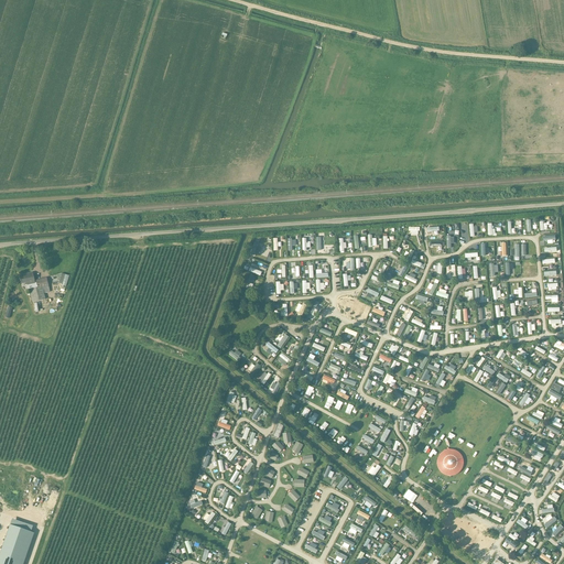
[(258,253),(261,248),(257,247),(260,239),(256,237),(248,256),(255,258),(257,252),(258,253)]
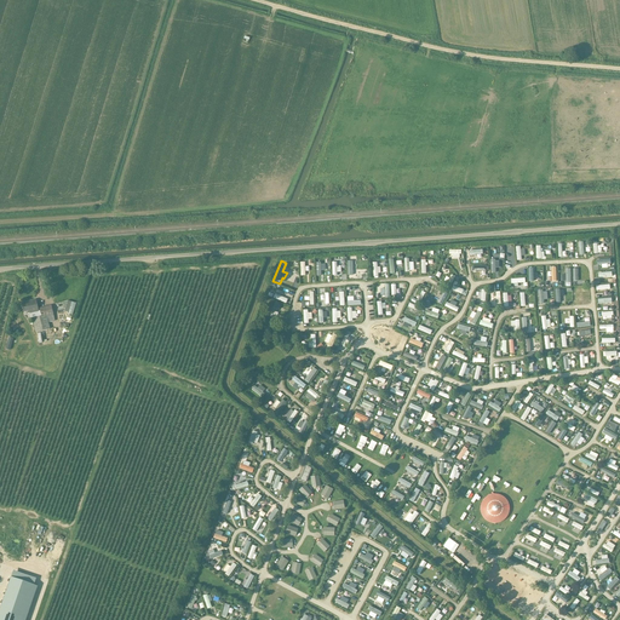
[(411,275),(409,271),(417,271),(417,268),(414,268),(413,260),(405,262),(405,275),(411,275)]
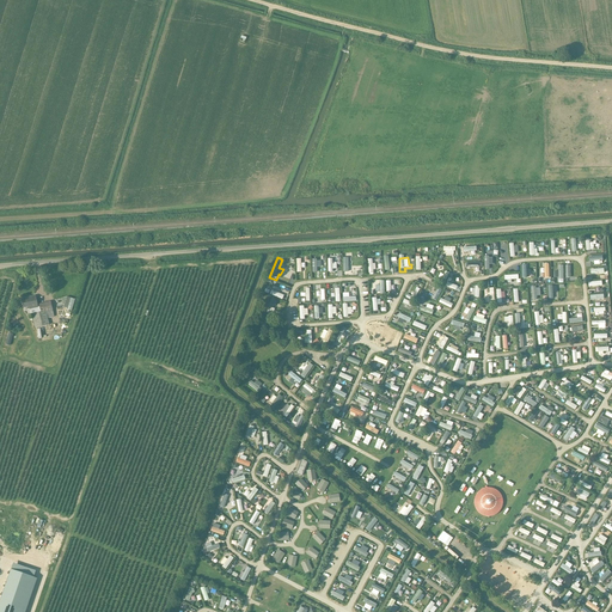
[(445,271),(444,274),(441,273),(438,280),(445,283),(450,274),(445,271)]
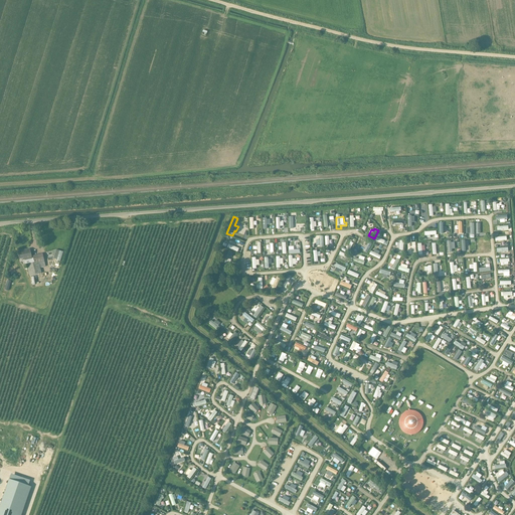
[(225,235),(221,244),(237,251),(239,248),(241,248),(244,242),(236,238),(235,241),(230,238),(225,235)]
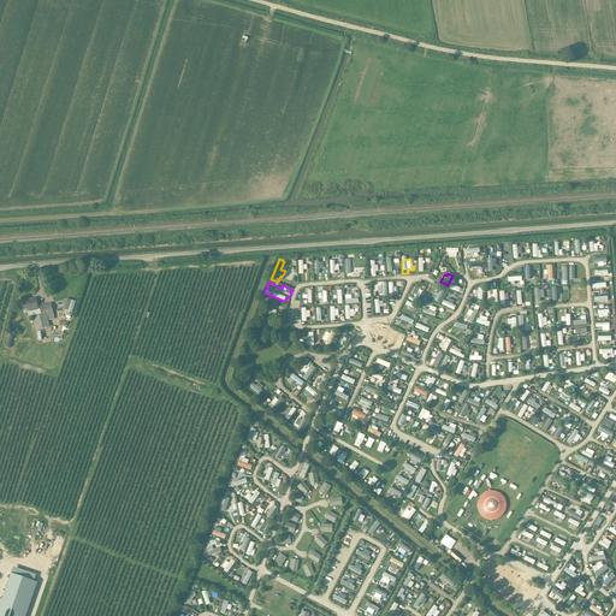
[(442,288),(434,301),(439,303),(445,290),(442,288)]
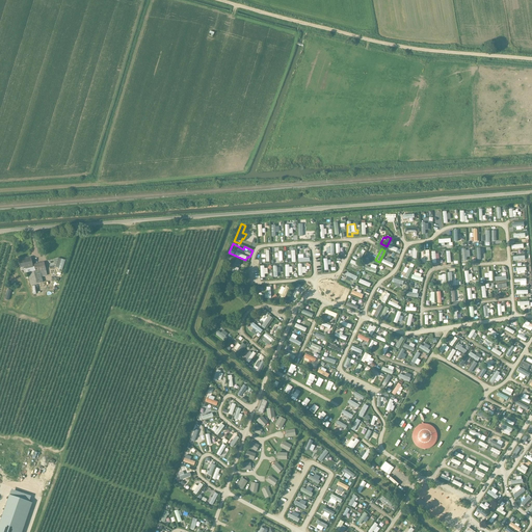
[(391,263),(393,260),(388,257),(386,260),(382,259),(381,263),(392,268),(394,264),(391,263)]
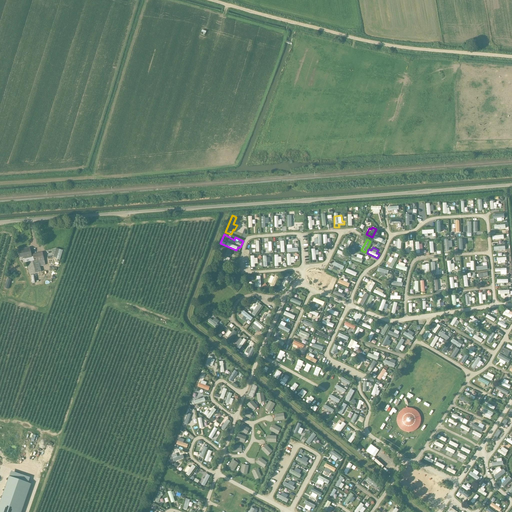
[(19,258),(20,257),(23,257),(24,258),(24,260),(29,259),(30,262),(26,263),(29,275),(41,272),(40,267),(45,265),(42,252),(32,254),(33,257),(32,257),(29,248),(18,250),(19,258)]
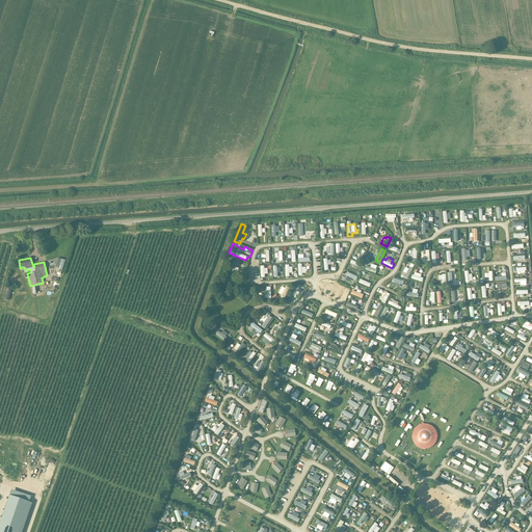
[(61,269),(64,260),(57,258),(54,267),(61,269)]
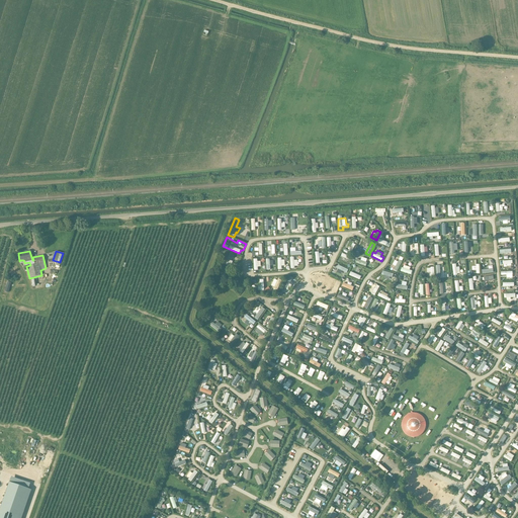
[(347,262),(349,256),(342,253),(339,259),(347,262)]
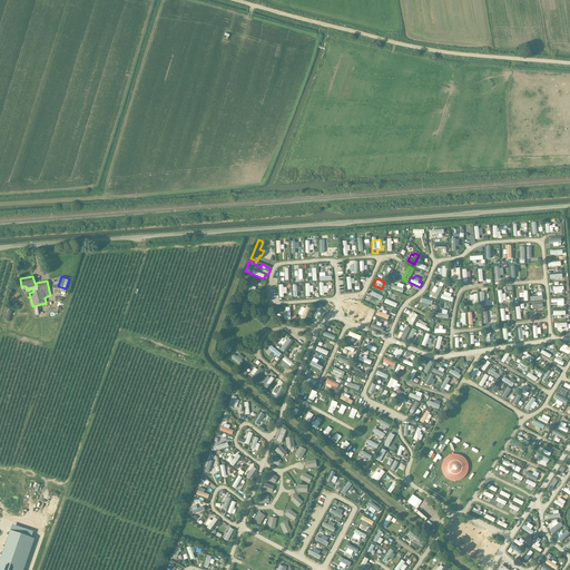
[(402,293),(404,285),(397,283),(396,286),(392,284),(391,290),(402,293)]
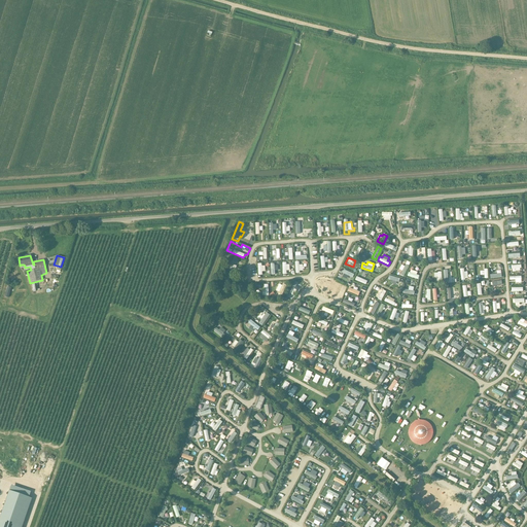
[(407,261),(401,272),(406,274),(411,264),(407,261)]
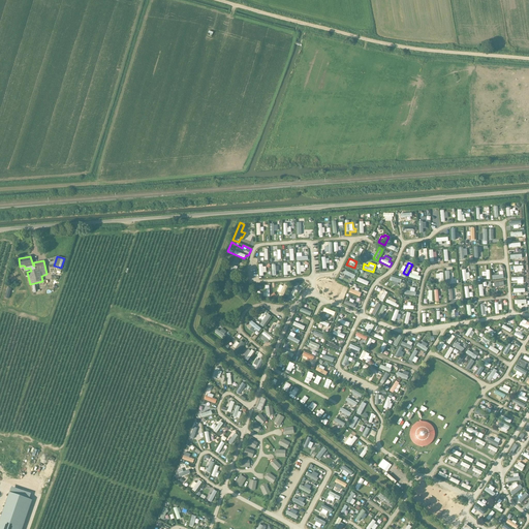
[(232,266),(230,271),(242,274),(244,270),(232,266)]
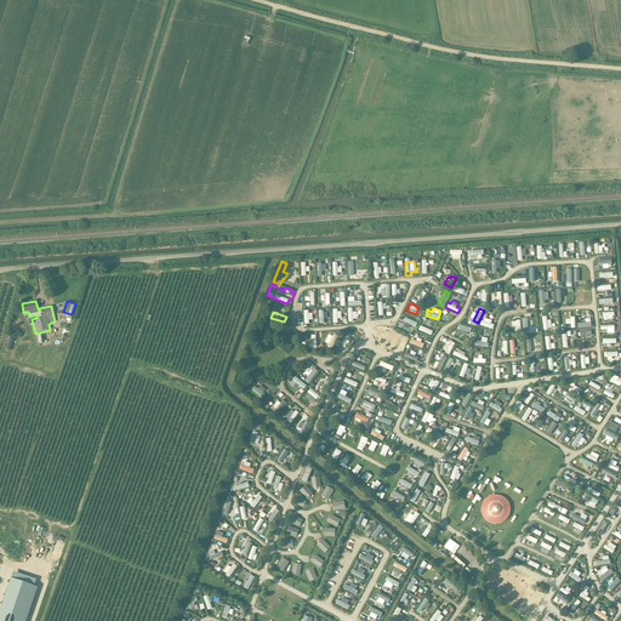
[(404,318),(403,322),(416,328),(417,323),(404,318)]
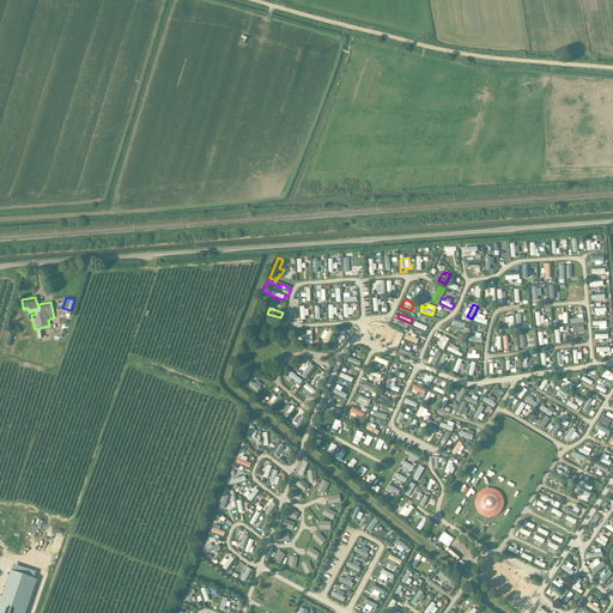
[(485,320),(485,316),(477,314),(474,322),(487,325),(489,321),(485,320)]
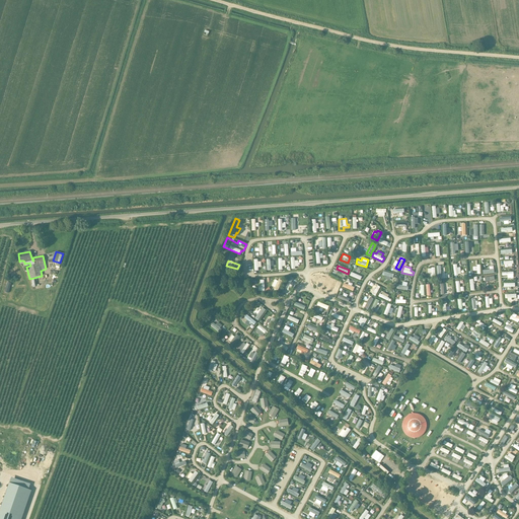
[(383,271),(382,275),(396,279),(396,277),(393,276),(394,275),(383,271)]
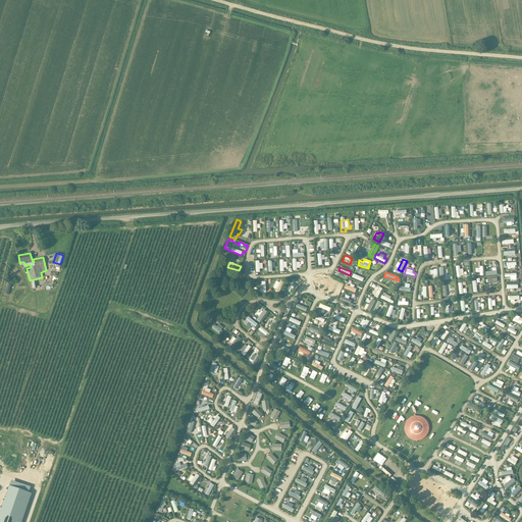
[(353,273),(352,277),(362,281),(364,278),(353,273)]
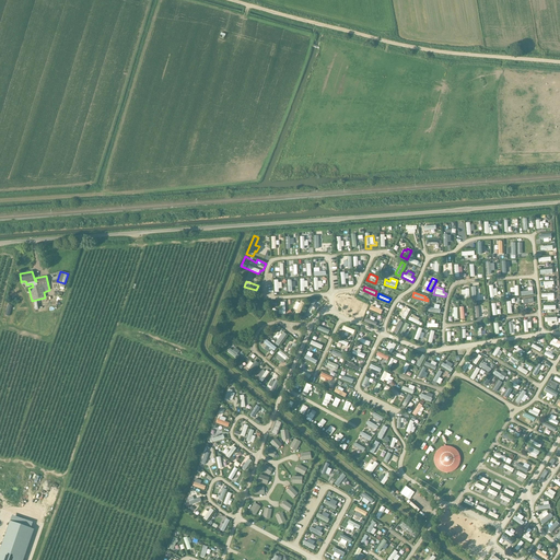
[(511,301),(506,301),(508,314),(512,313),(511,303),(515,303),(514,299),(511,299),(511,301)]
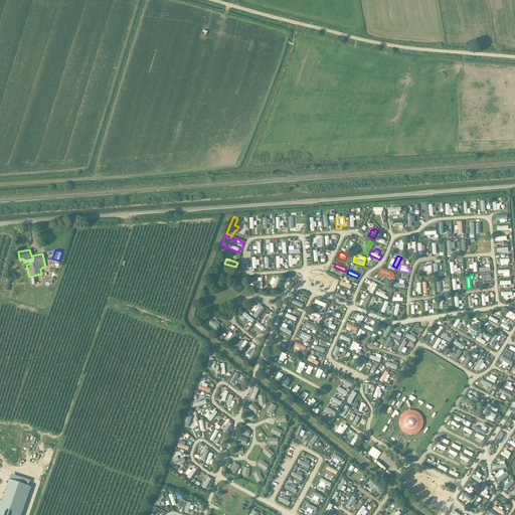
[(288,282),(290,278),(286,276),(282,287),(288,290),(290,283),(288,282)]
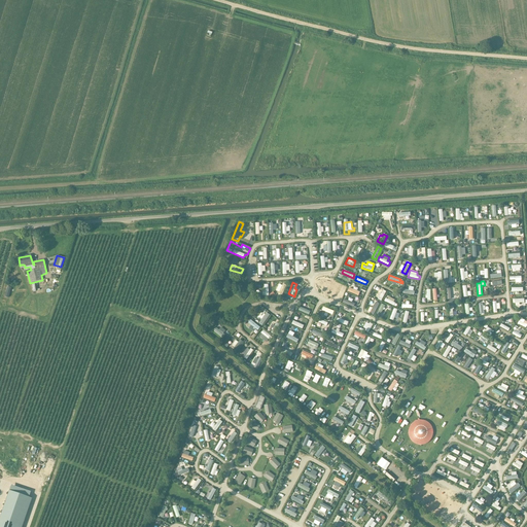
[(279,292),(278,293),(281,295),(286,285),(283,283),(282,285),(279,283),(276,290),(279,292)]
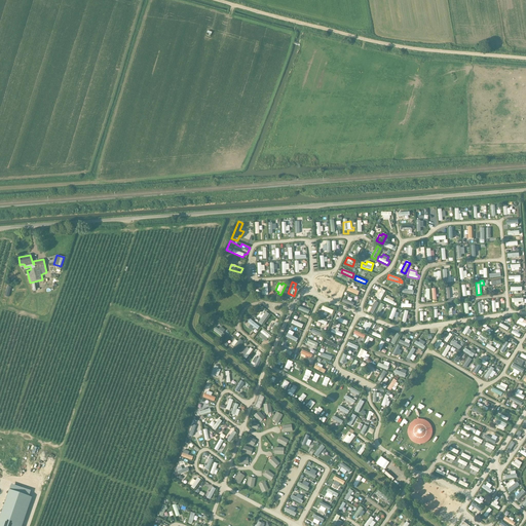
[(462,296),(471,296),(471,291),(466,291),(465,285),(462,285),(462,296)]
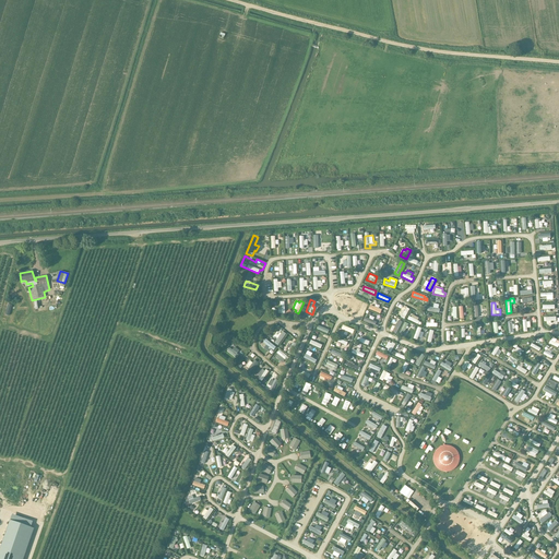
[(372,306),(370,310),(383,314),(384,311),(372,306)]
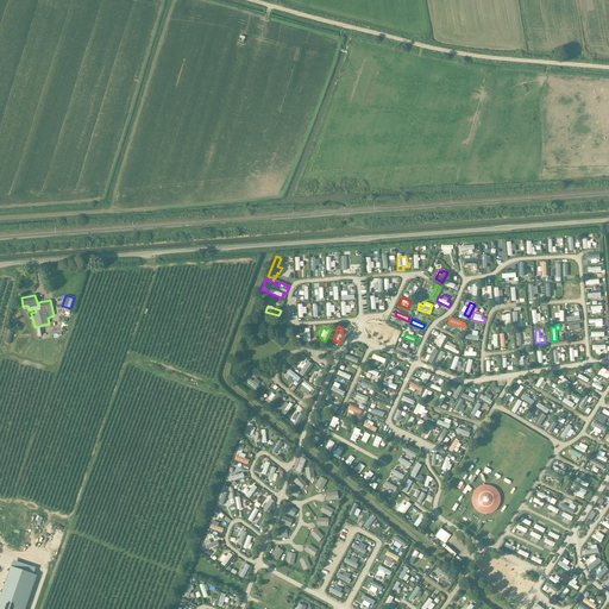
[(439,333),(434,344),(441,346),(446,336),(439,333)]
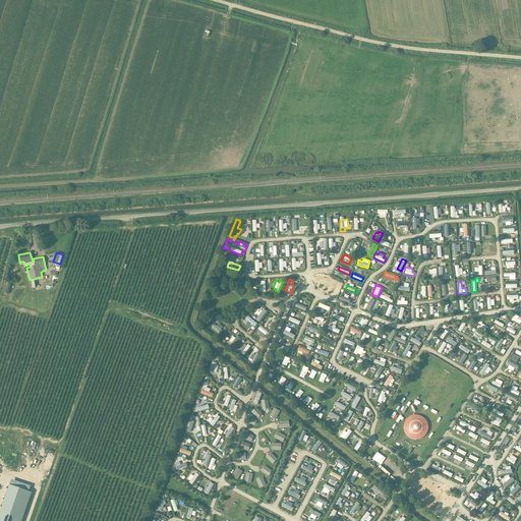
[(383,292),(380,297),(390,302),(392,297),(383,292)]
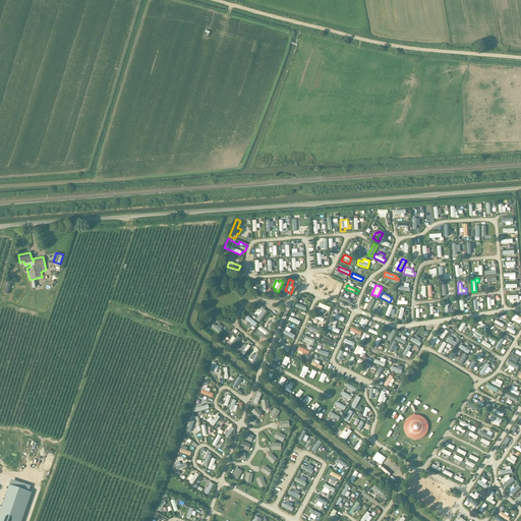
[(339,298),(349,303),(351,300),(340,295),(339,298)]
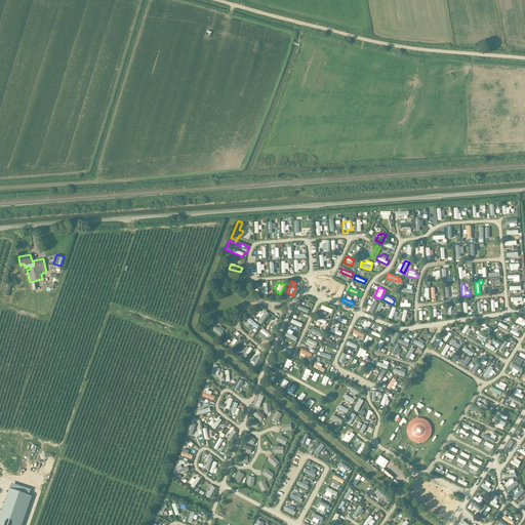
[(370,307),(368,306),(366,311),(372,314),(377,301),(373,300),(370,307)]
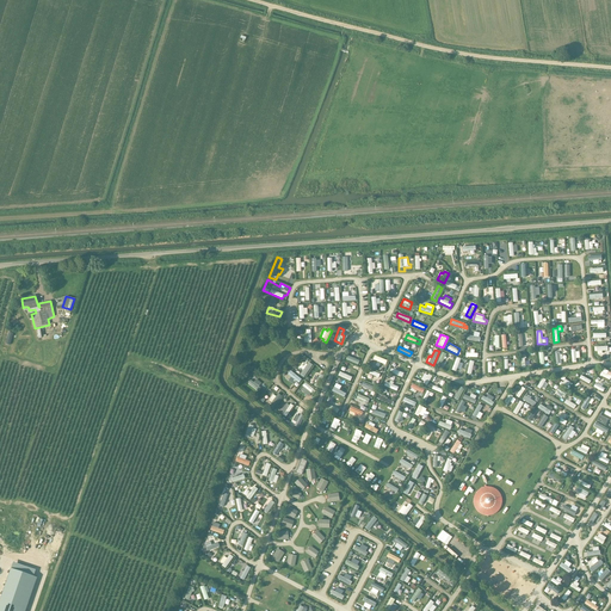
[(436,365),(440,368),(446,353),(443,352),(436,365)]
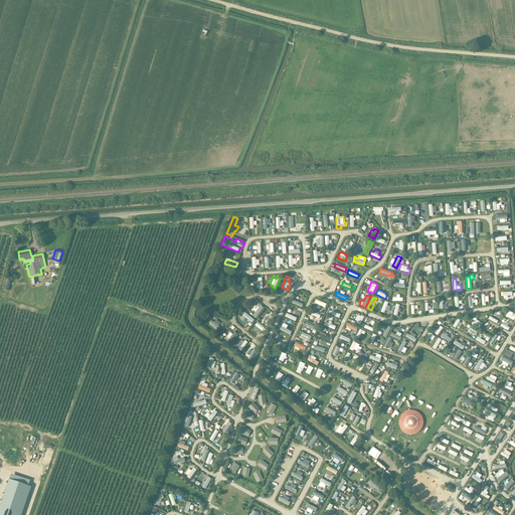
[(293,299),(292,303),(302,308),(304,304),(293,299)]
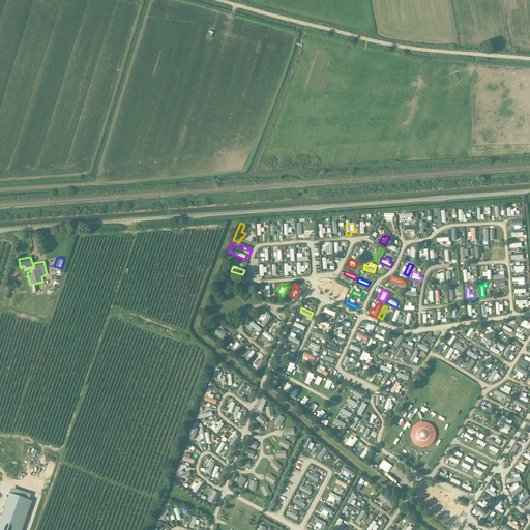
[(325,307),(323,312),(334,317),(336,313),(325,307)]
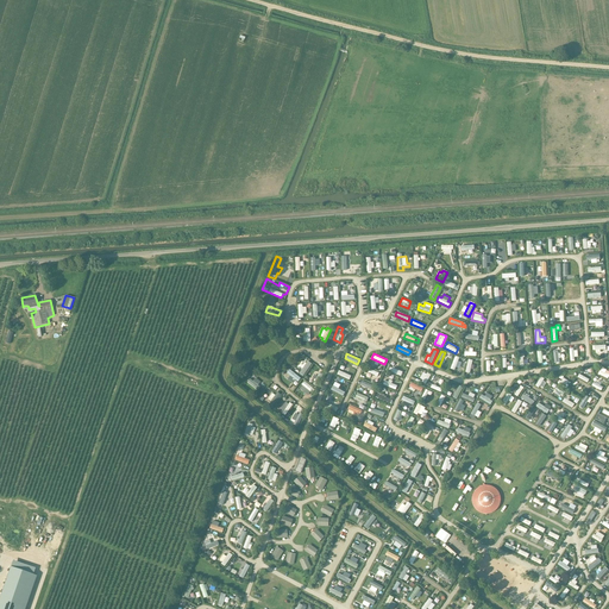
[(458,360),(459,357),(456,356),(450,369),(454,370),(456,368),(459,369),(462,362),(458,360)]
